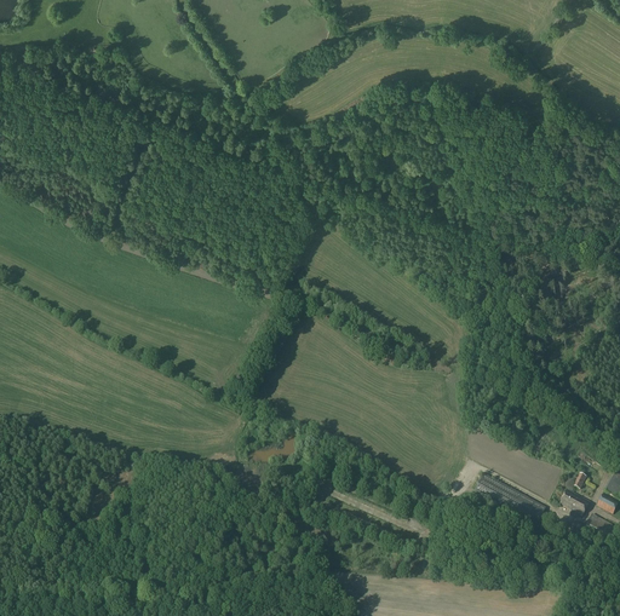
[(514,471),(518,455),(512,453),(507,468),(514,471)]
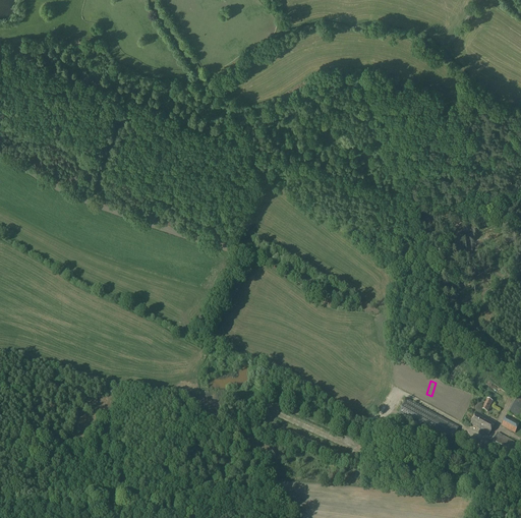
[(520,388),(508,410),(520,416),(520,388)]
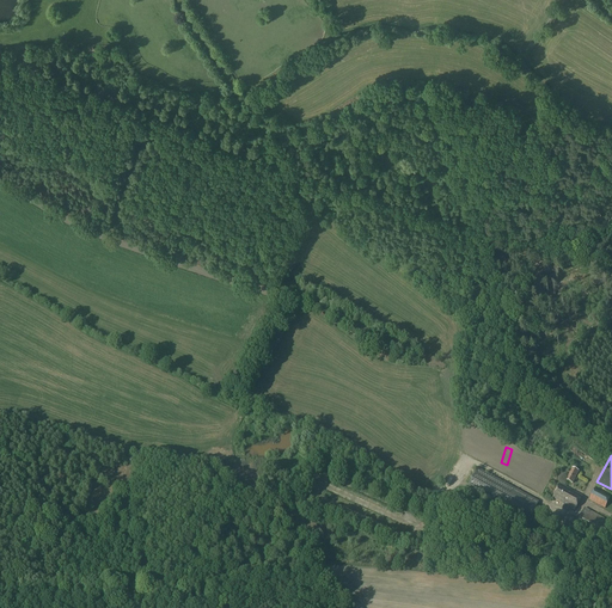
[(470,481),(528,515),(539,498),(481,465),(470,481)]
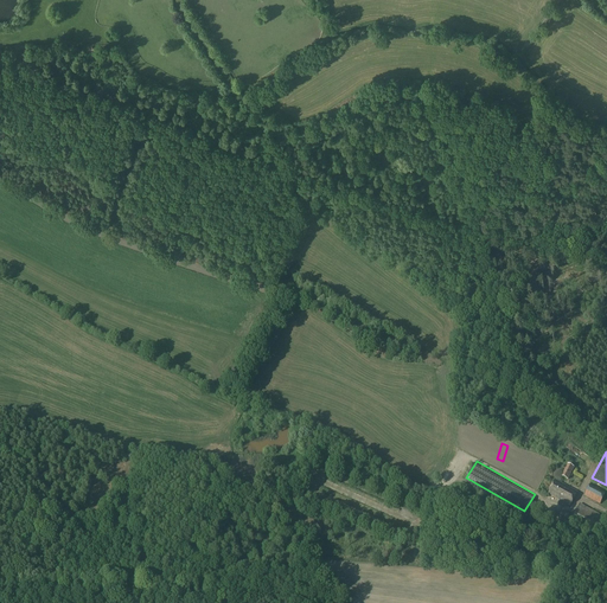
[(568,476),(574,464),(568,461),(562,473),(568,476)]
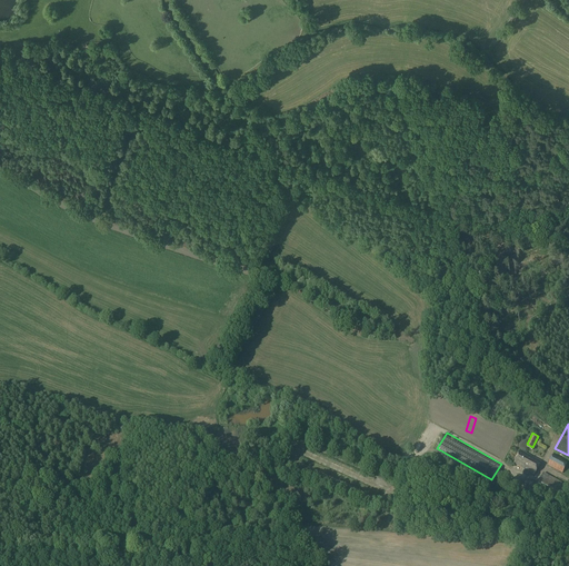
[(417,454),(426,445),(421,442),(412,449),(417,454)]
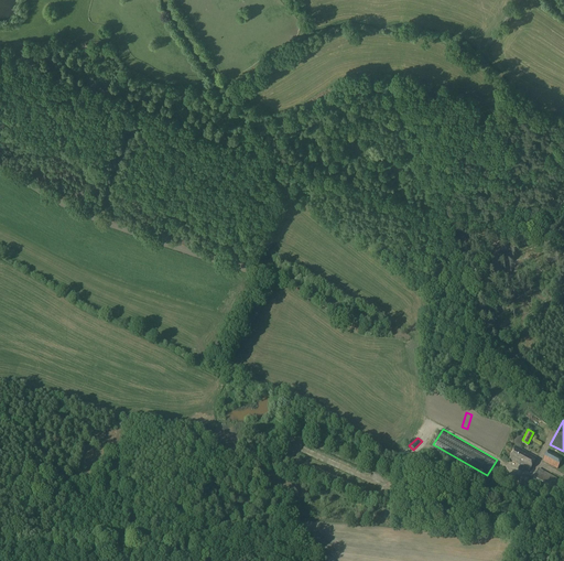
[(537,454),(517,443),(510,456),(530,467),(537,454)]
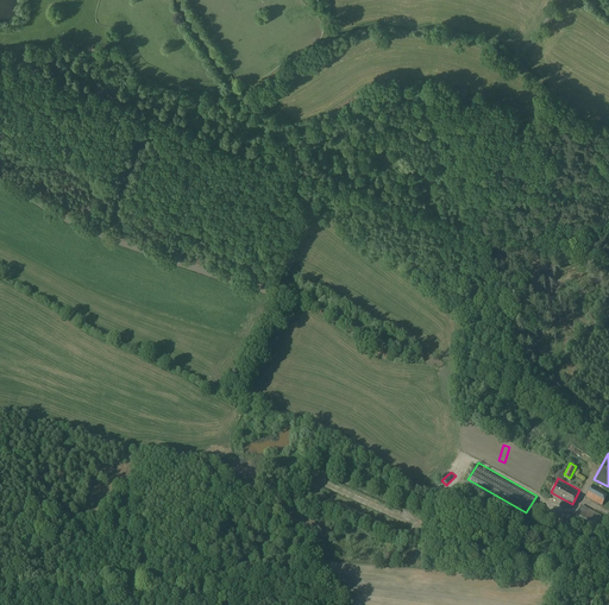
[(608,490),(594,481),(586,493),(602,503),(608,490)]
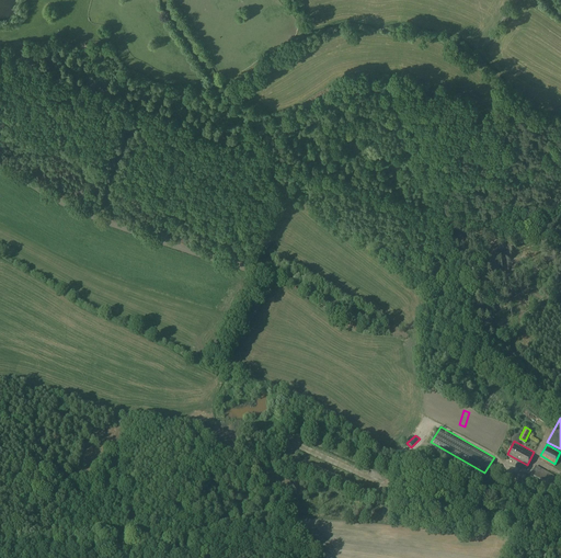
[(516,477),(539,490),(552,497),(560,479),(560,476),(536,463),(530,475),(521,469),(516,477)]
